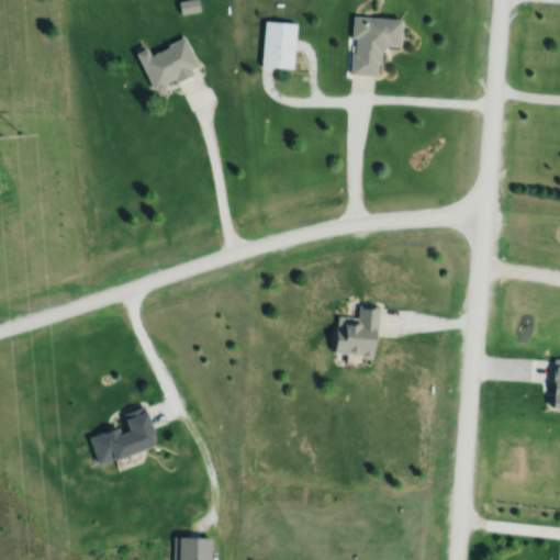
[(186,0),(180,1),(182,14),(201,11),(199,0),(186,0)]
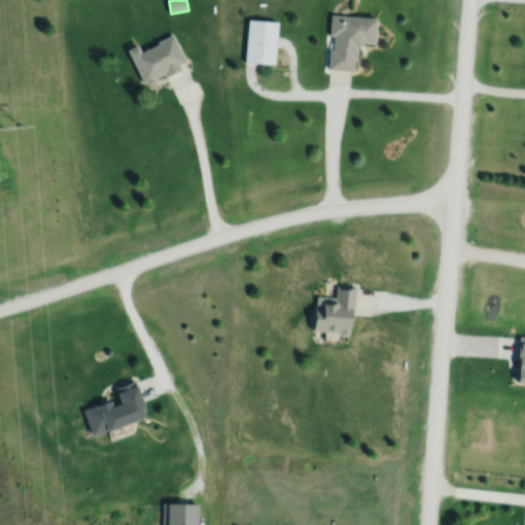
[(359,48),(366,42),(378,43),(379,18),(334,14),(331,35),(336,36),(335,50),(331,49),(330,69),(355,71),(356,59),(359,59),(359,48)]
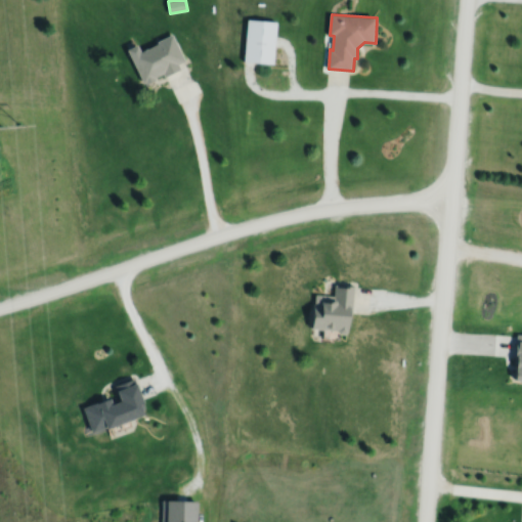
[(249,19),(245,61),(274,64),(277,23),(249,19)]
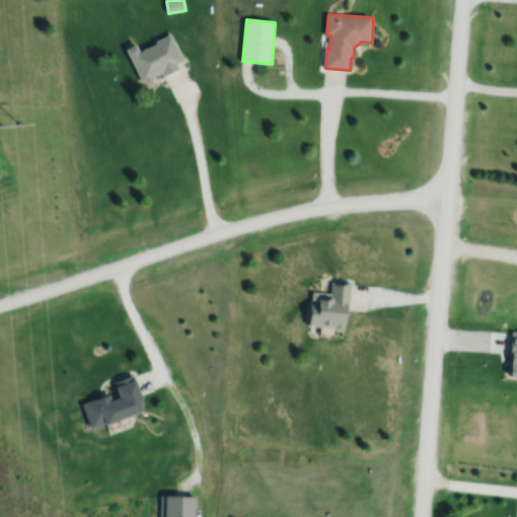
[(127,49),(143,82),(144,82),(145,83),(155,79),(154,77),(162,73),(163,76),(179,68),(177,64),(185,60),(171,33),(156,42),(157,43),(140,52),(137,44),(127,49)]
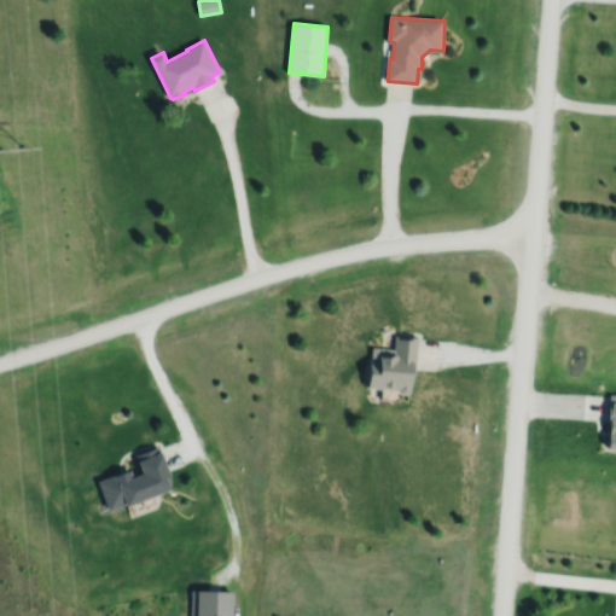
[(420,338),(407,337),(407,338),(397,337),(396,350),(375,349),(373,360),(372,360),(370,390),(383,390),(400,393),(402,395),(410,396),(413,393),(414,371),(418,372),(420,338)]
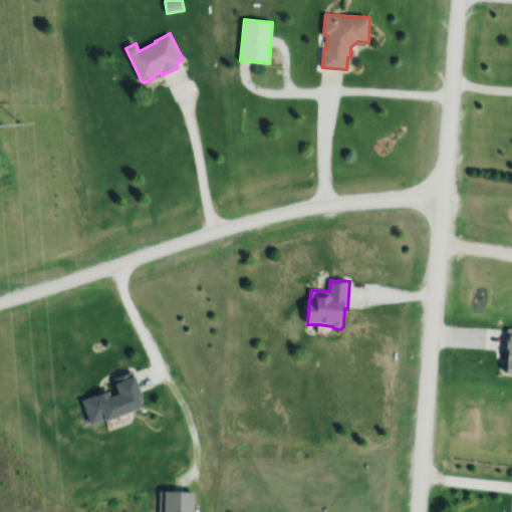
[(81,402),(90,427),(103,422),(104,424),(143,410),(138,399),(142,398),(135,377),(133,372),(113,379),(115,385),(114,386),(118,396),(110,399),(108,393),(100,396),(99,395),(88,399),(88,400),(81,402)]
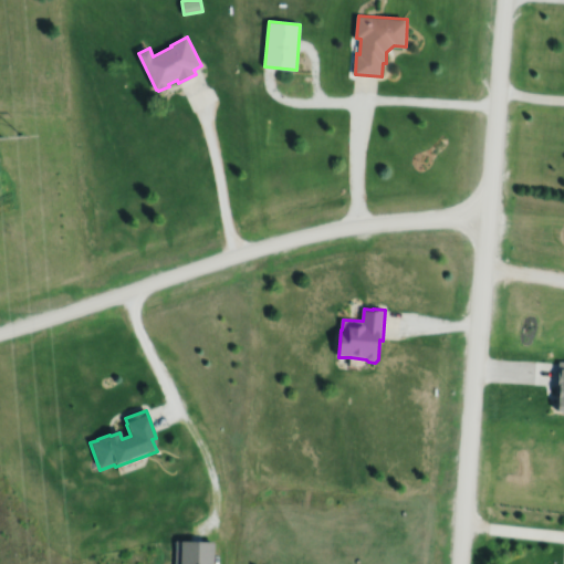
[(176,543),(175,563),(213,563),(215,544),(176,543)]
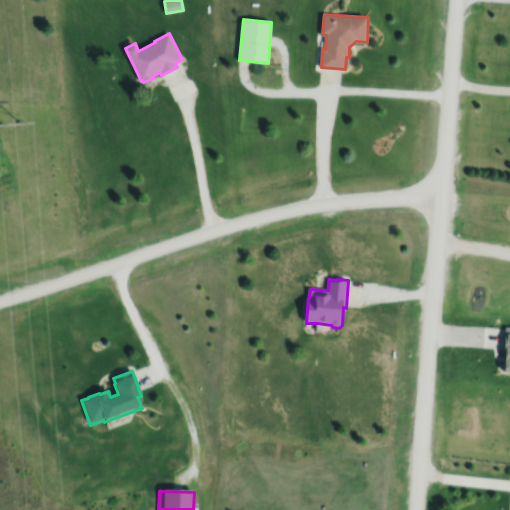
All buildings are outlined.
